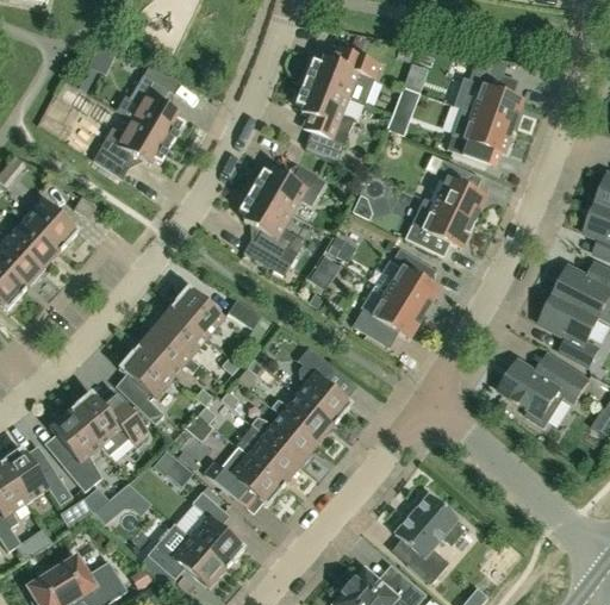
[(311,58),(303,80),(348,98),(347,98),(362,104),(372,81),(379,63),(332,44),(327,58),(322,56),(319,62),(311,58)]
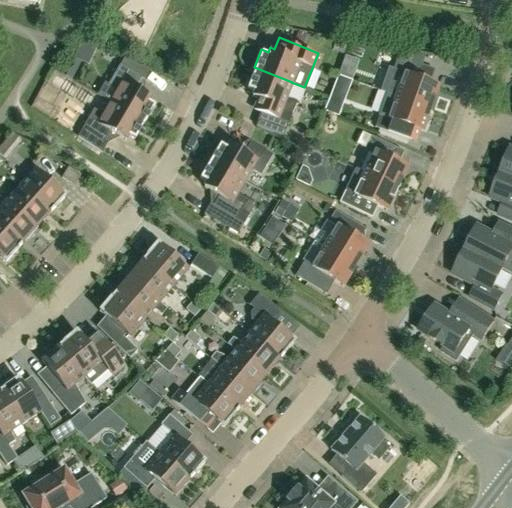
[(435,82),(422,77),(427,64),(419,61),(423,50),(399,46),(392,67),(387,65),(379,87),(387,90),(430,105),(435,91),(432,90),(435,82)]
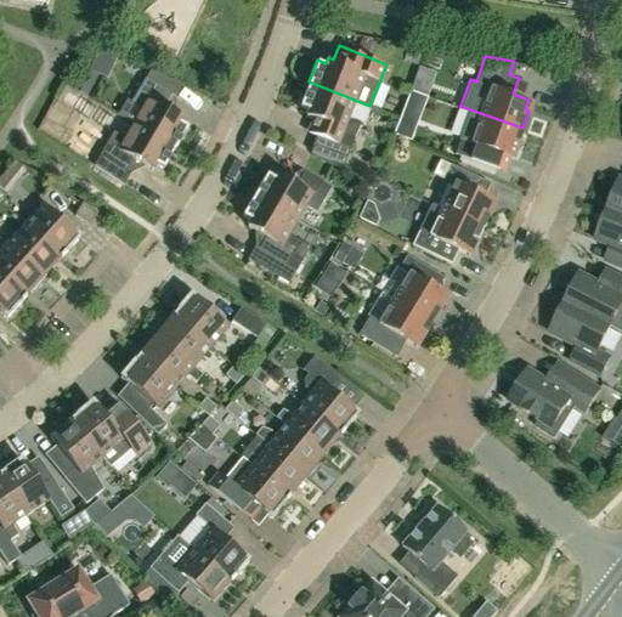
[(97,72),(89,67),(79,89),(88,94),(97,72)]
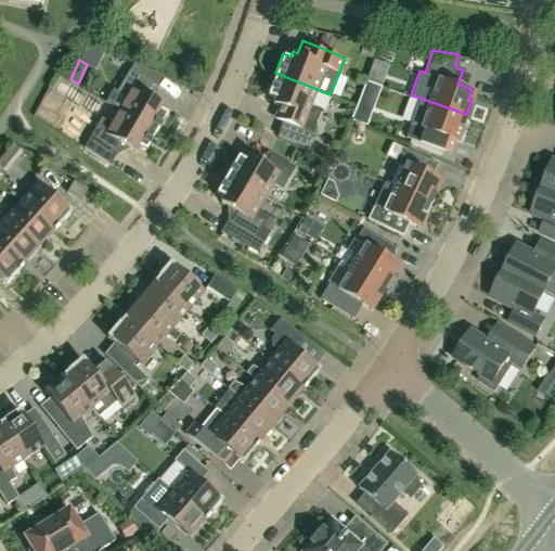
[(127,94),(118,107),(156,130),(167,112),(160,107),(163,103),(150,94),(156,84),(129,67),(117,88),(127,94)]
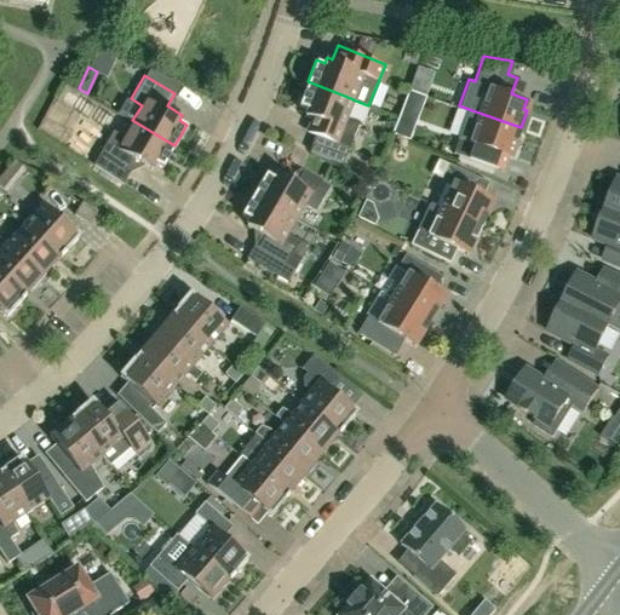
[(348,115),(352,99),(354,99),(308,81),(299,104),(308,107),(305,113),(310,115),(305,128),(349,145),(359,120),(348,115)]
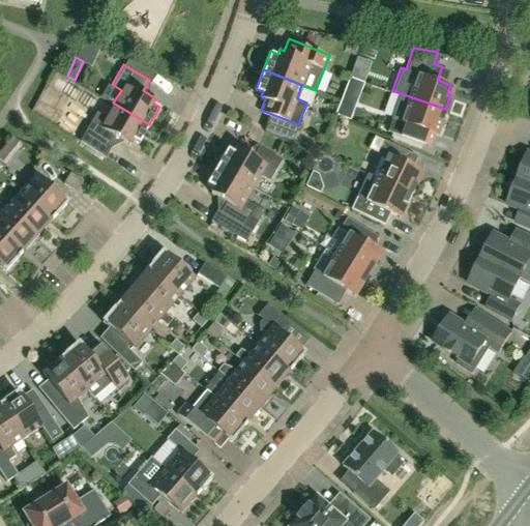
[(437,133),(445,109),(401,93),(388,128),(422,141),(427,128),(437,133)]
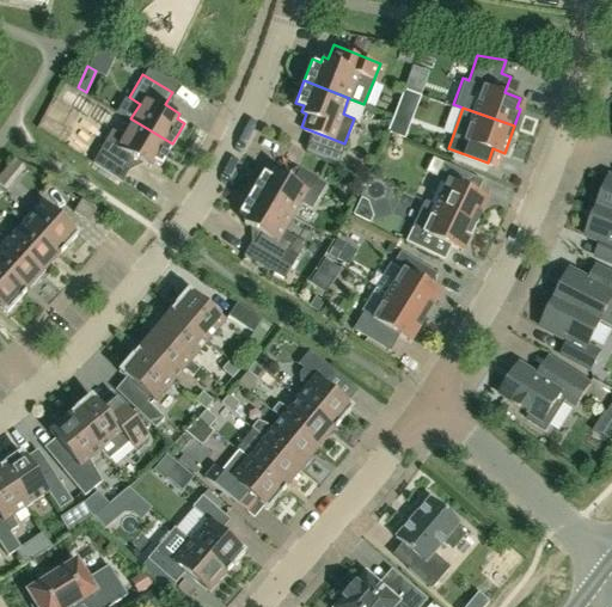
[(396,114),(391,128),(404,133),(409,120),(396,114)]
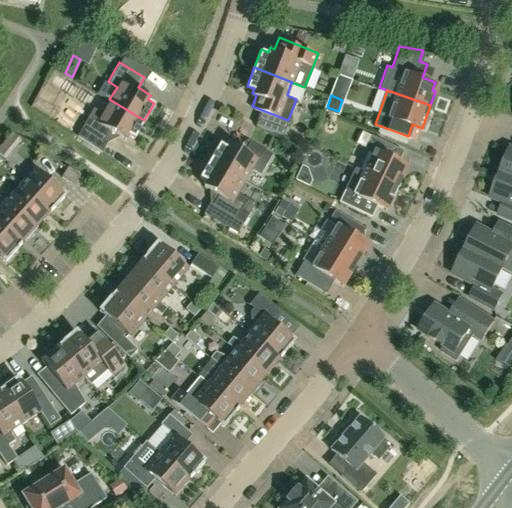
[(68,124),(80,110),(66,99),(54,113),(68,124)]
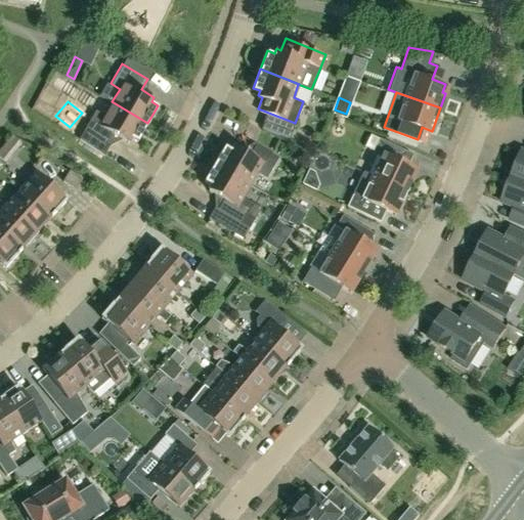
[(137,140),(147,123),(112,101),(105,114),(95,110),(92,115),(79,137),(103,153),(110,144),(106,142),(113,131),(128,140),(131,136),(137,140)]
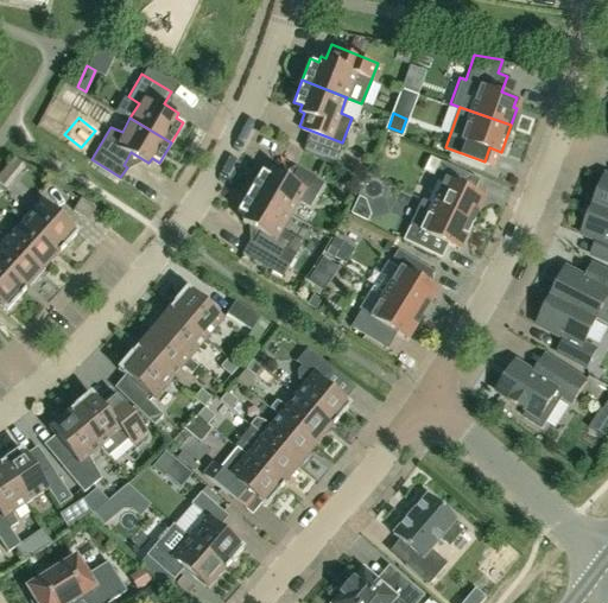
[(432,202),(472,221),(483,195),(473,190),(479,176),(441,158),(430,153),(423,166),(434,171),(434,172),(444,177),(432,201),(432,202)]
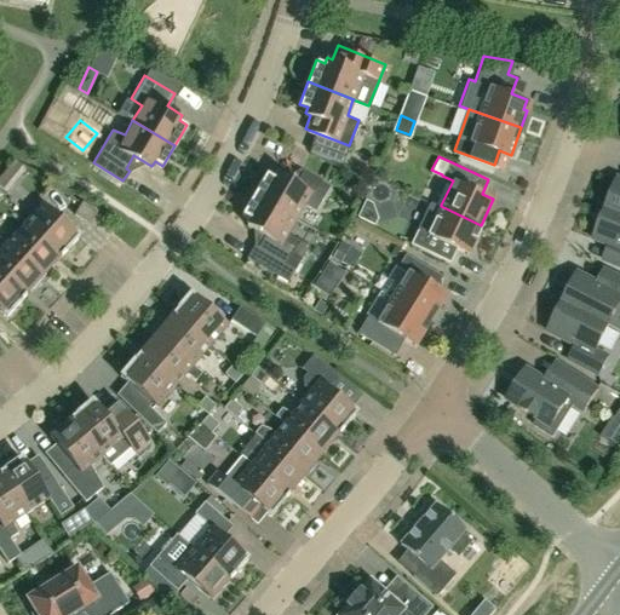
[(267,172),(254,191),(297,217),(304,202),(315,208),(320,201),(329,184),(299,166),(292,179),(276,171),(274,176),(267,172)]
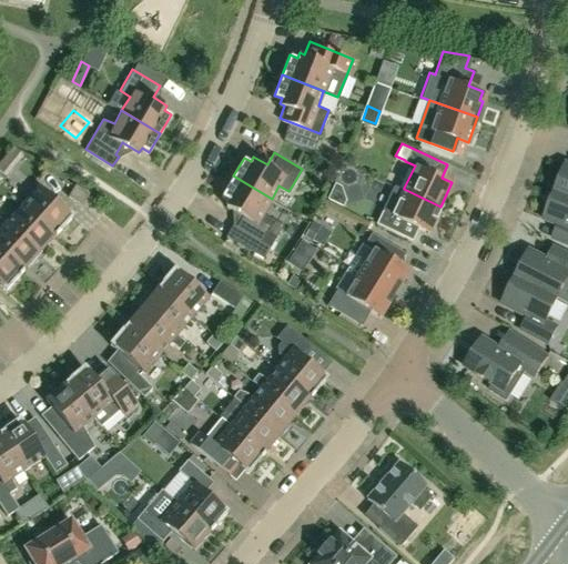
[(567,162),(566,161),(555,189),(567,194),(567,162)]
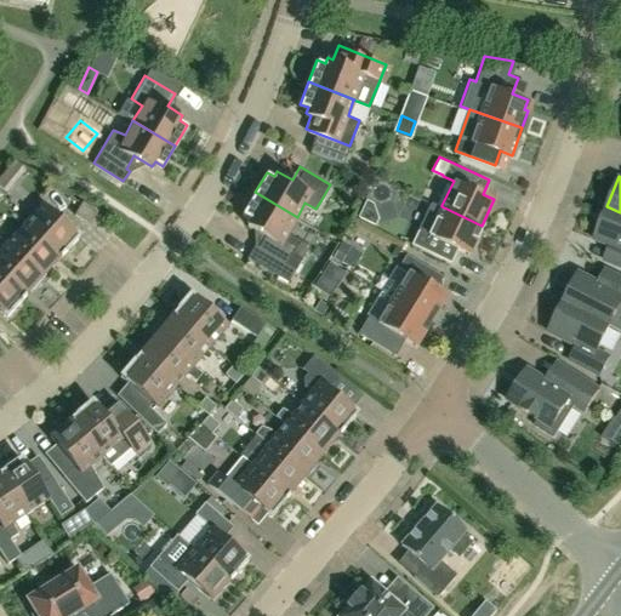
[(297,217),(255,192),(243,212),(250,217),(246,223),(266,234),(258,246),(255,245),(248,256),(288,280),(295,268),(309,244),(288,232),(297,217)]
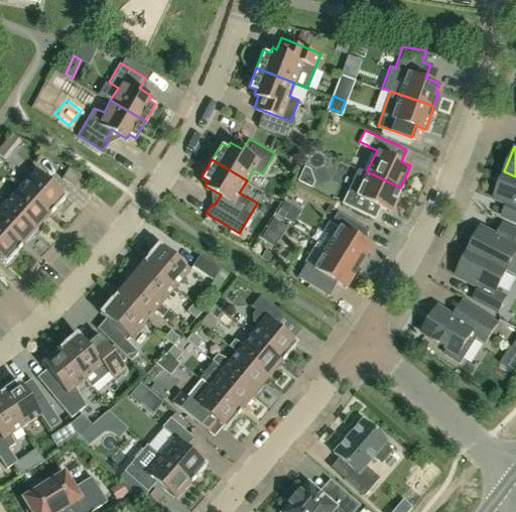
[(75,183),(81,173),(69,165),(62,175),(75,183)]
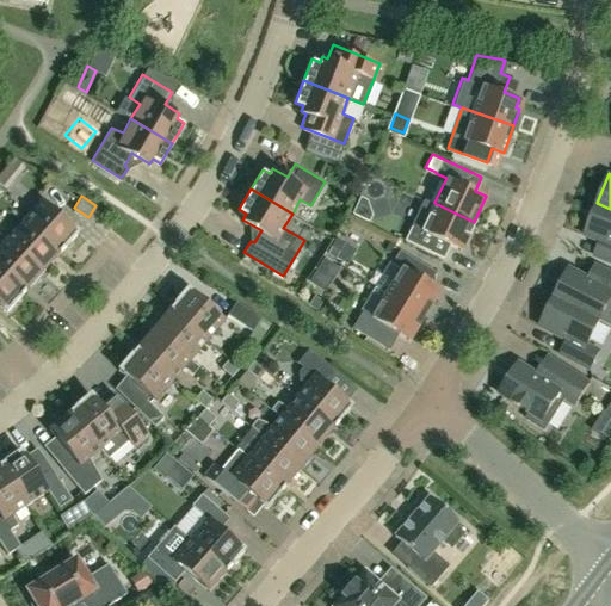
[(24,217),(61,249),(79,230),(42,197),(24,217)]
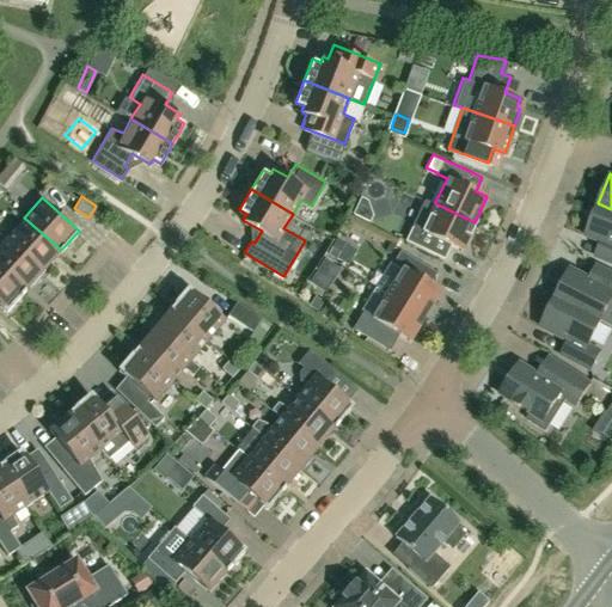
[(461,247),(475,222),(435,203),(435,202),(424,197),(412,224),(405,238),(445,257),(451,243),(461,247)]
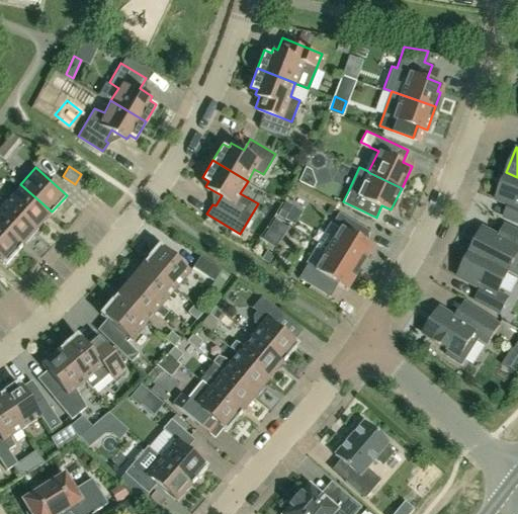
[(517,177),(506,172),(496,197),(517,205),(517,211),(515,220),(517,220),(517,177)]
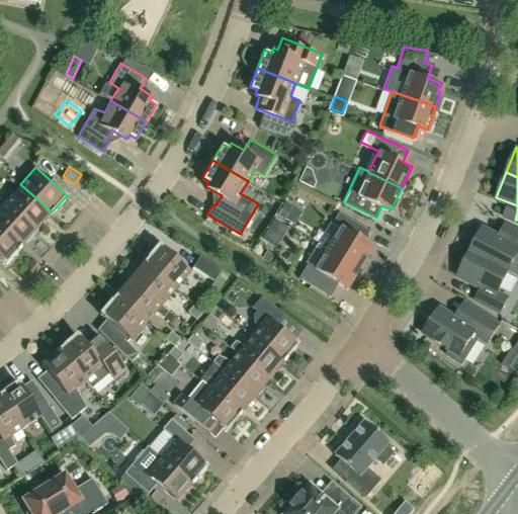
[(36,229),(52,211),(20,184),(5,201),(36,229)]
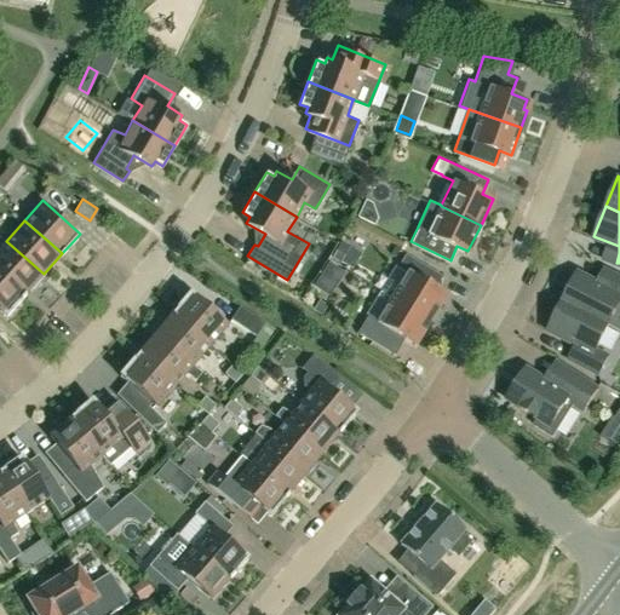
[(342,239),(332,254),(340,259),(350,243),(342,239)]
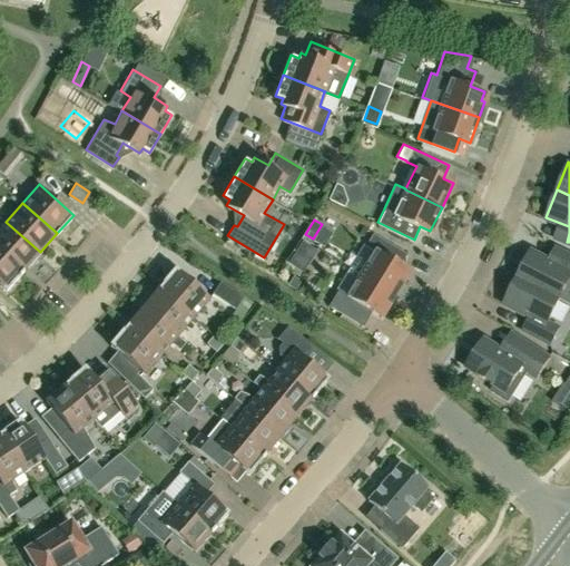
[(0,227),(0,249),(23,270),(40,252),(6,222),(0,227)]
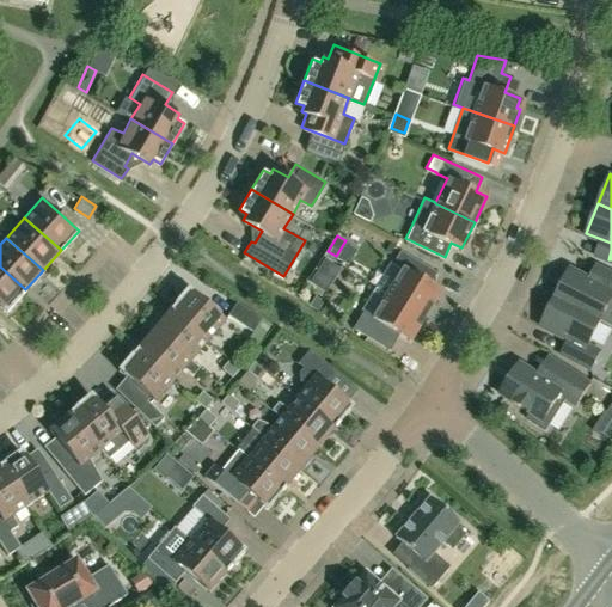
[(390,259),(375,283),(424,313),(440,289),(429,283),(438,270),(401,247),(392,261),(390,259)]
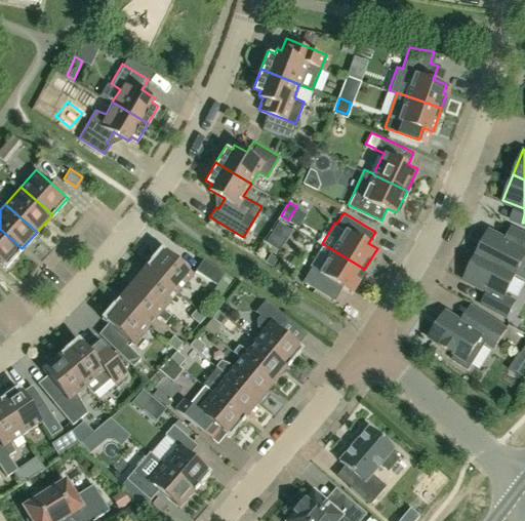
[(280,249),(292,229),(279,219),(266,239),(280,249)]
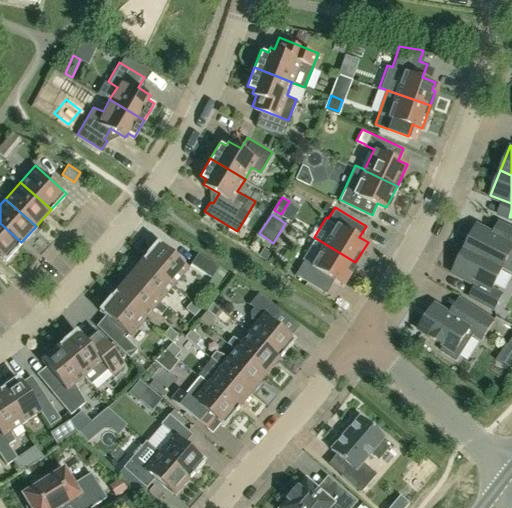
[(21,242),(0,223),(0,254),(6,259),(21,242)]
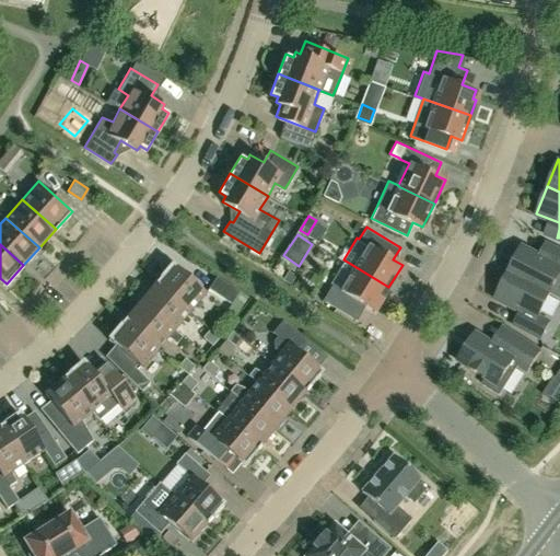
[(508,270),(549,292),(559,297),(559,248),(553,245),(547,257),(522,244),(508,270)]
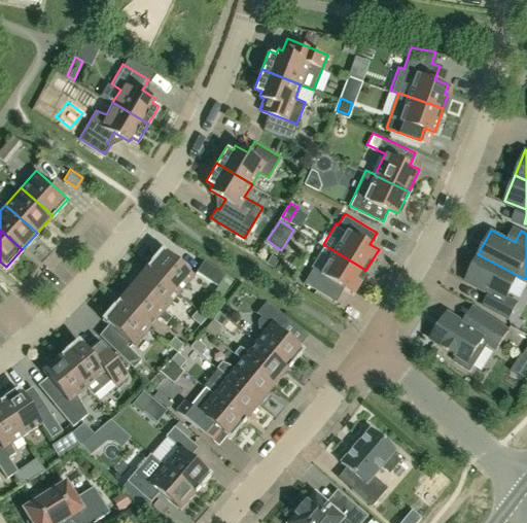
[(353,291),(365,270),(323,244),(311,264),(313,266),(304,280),(336,300),(344,286),(353,291)]
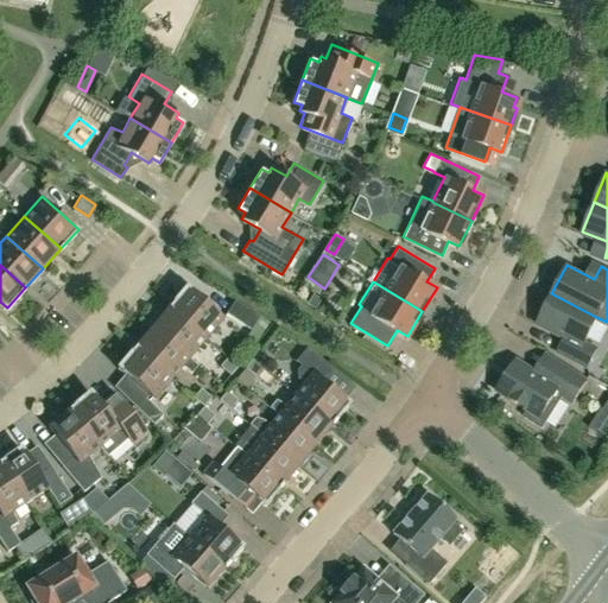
[(188,284),(170,305),(207,336),(223,316),(188,284)]
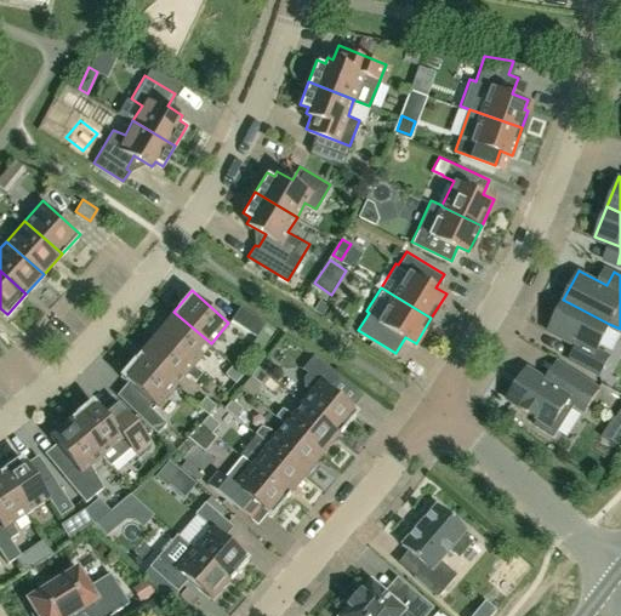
[(597,348),(609,324),(563,300),(548,329),(577,343),(570,357),(599,372),(609,354),(597,348)]
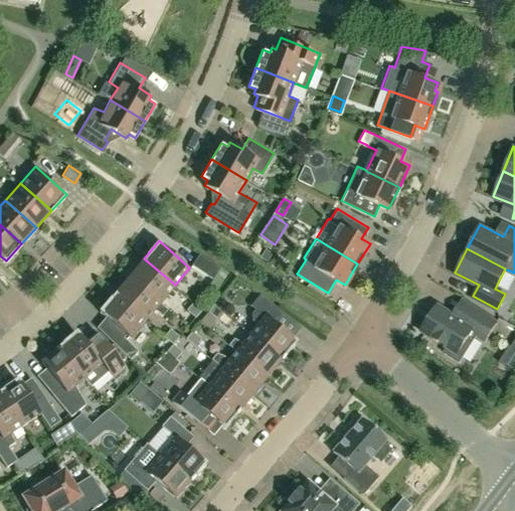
[(199,251),(192,264),(213,277),(220,266),(199,251)]
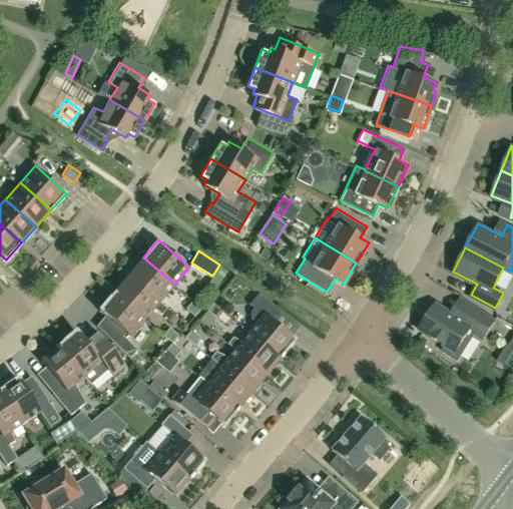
[(160,300),(174,284),(143,258),(128,274),(167,307),(167,306),(160,300)]
